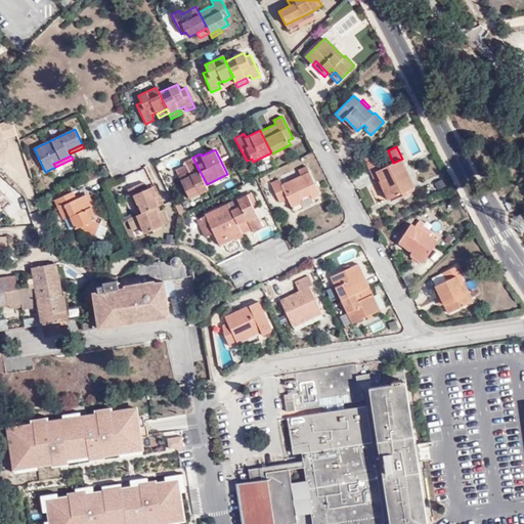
[(207,184),(192,158),(184,162),(185,165),(188,170),(178,175),(190,199),(209,189),(207,184)]
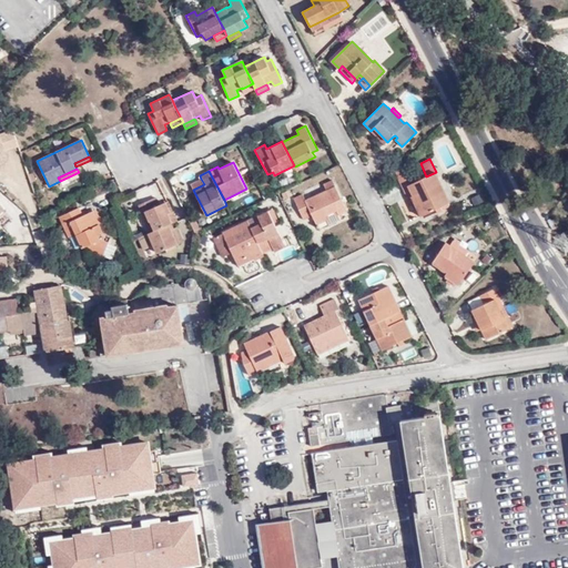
[(450,202),(436,172),(426,176),(403,188),(408,198),(411,196),(416,194),(426,214),(436,209),(437,213),(443,210),(440,206),(450,202)]
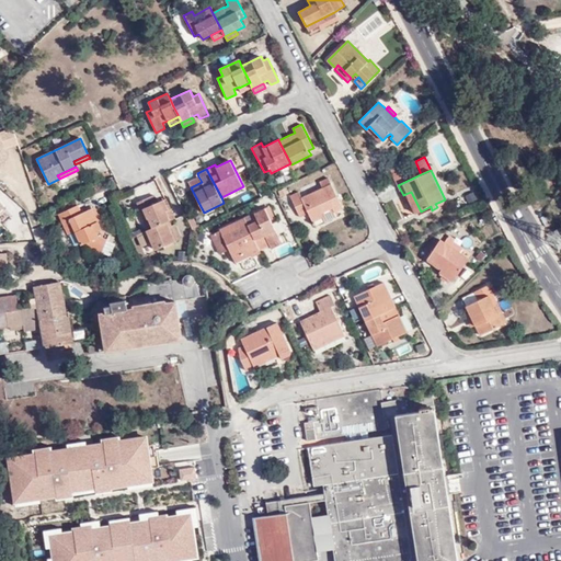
[(202,182),(198,176),(189,182),(191,187),(202,182)]
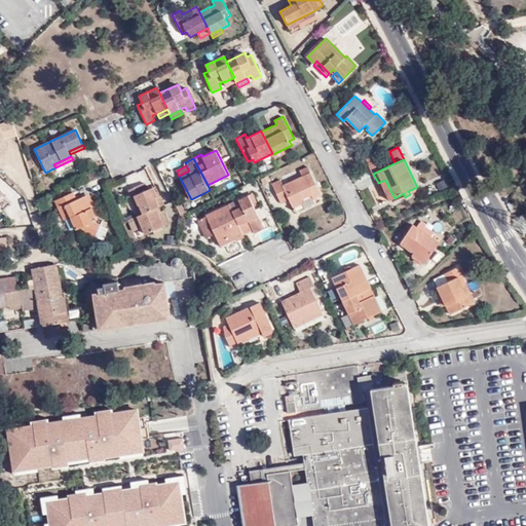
[(313,199),(322,195),(308,166),(300,171),(302,176),(283,185),(279,179),(271,183),(282,203),(289,200),(293,209),(302,204),(300,200),(311,195),(313,199)]
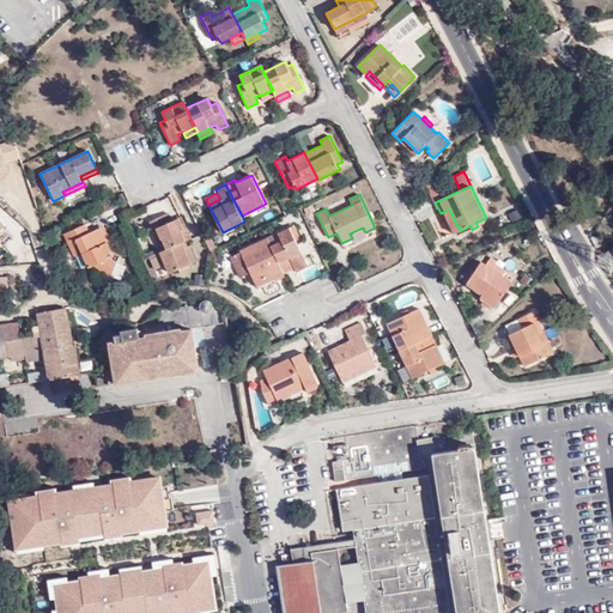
[(460,231),(449,210),(443,212),(454,234),(460,231)]
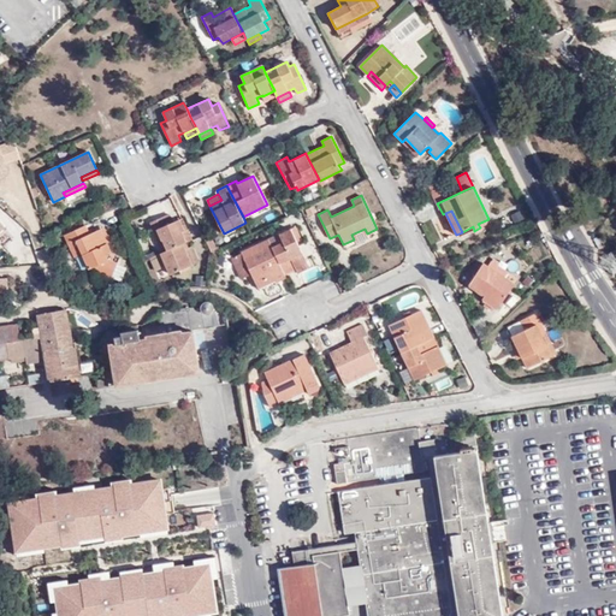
[(515,223),(523,219),(520,211),(511,215),(515,223)]
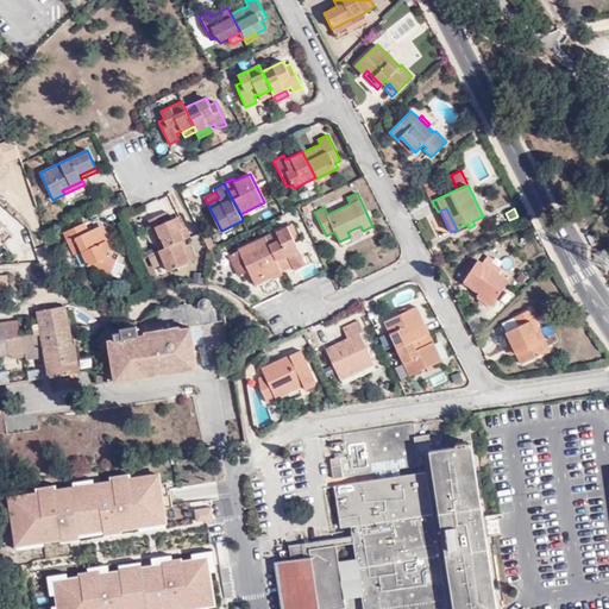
[(150,219),(162,249),(184,239),(189,237),(180,215),(170,220),(167,212),(150,219)]
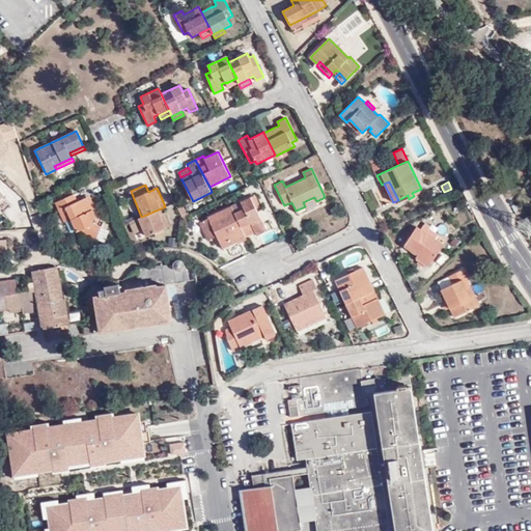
[(74,194),(56,202),(59,211),(65,207),(72,220),(77,232),(105,243),(109,230),(107,229),(101,227),(102,226),(93,223),(91,220),(96,218),(87,197),(78,201),(74,194)]
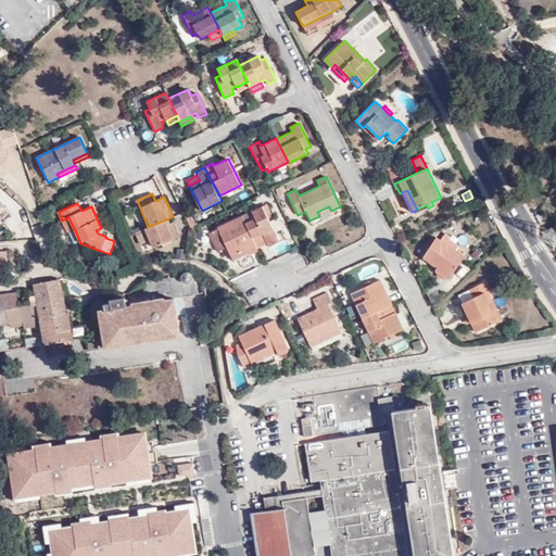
[(268,245),(279,240),(262,205),(242,215),(257,249),(267,244),(268,245)]
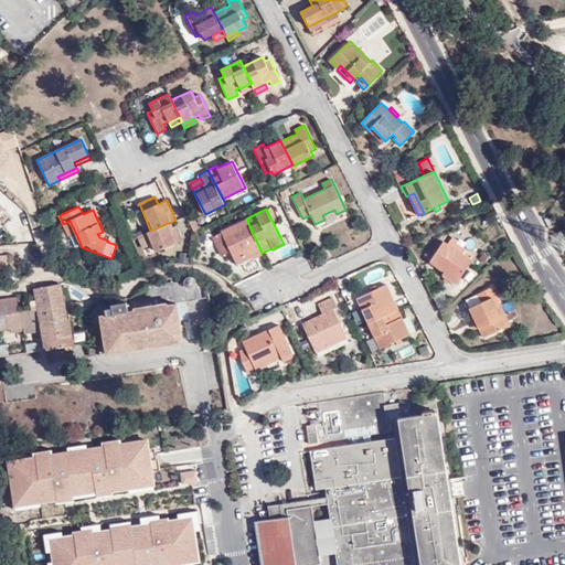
[(553,220),(548,211),(539,216),(543,225),(553,220)]
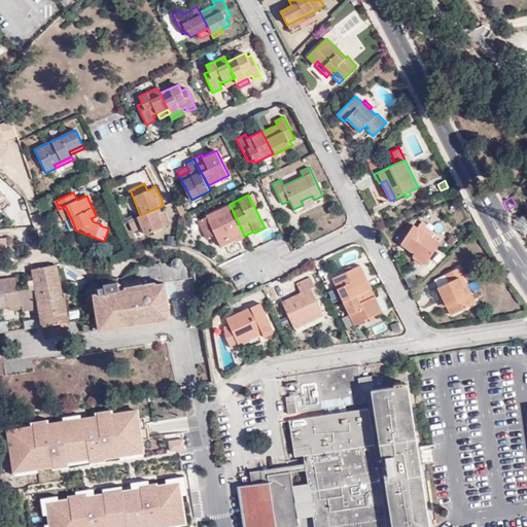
[(215,235),(219,244),(235,237),(237,242),(245,238),(245,237),(244,236),(230,204),(206,215),(206,216),(215,235)]
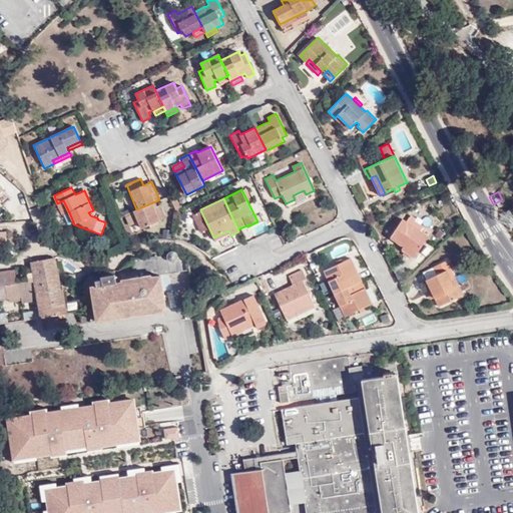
[(63,214),(69,212),(63,200),(57,203),(63,214)]
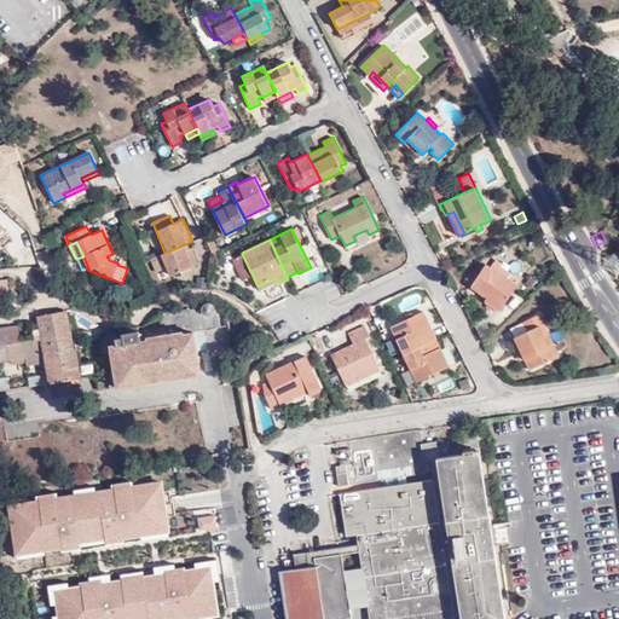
[(168,267),(172,276),(194,266),(197,265),(196,264),(200,262),(192,247),(189,249),(187,243),(165,253),(162,254),(168,267)]
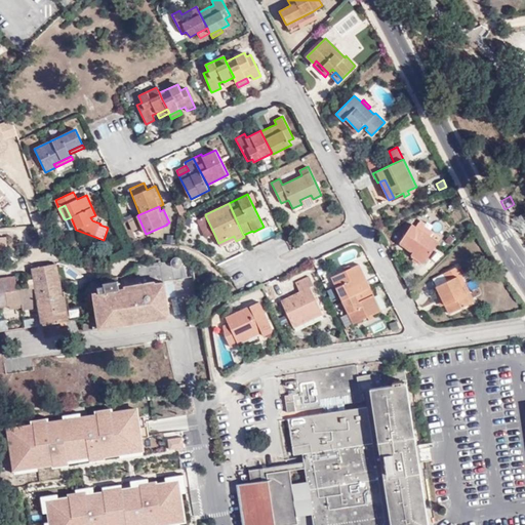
[(132,231),(143,227),(137,215),(128,220),(132,231)]
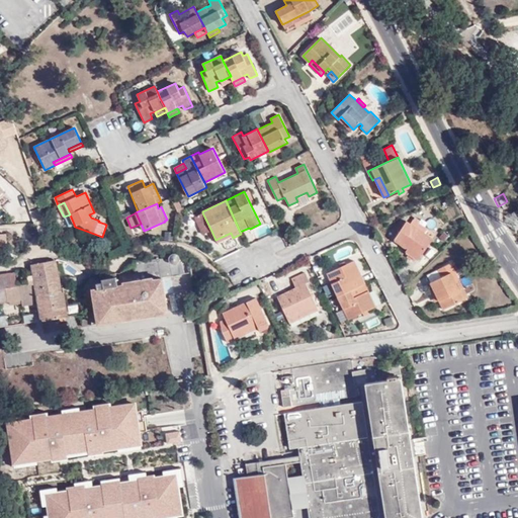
[(211,231),(202,212),(194,217),(202,235),(211,231)]
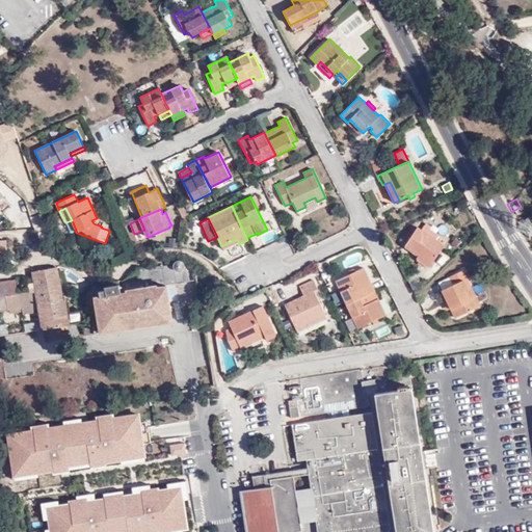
[(445,245),(418,227),(405,246),(419,255),(432,264),(445,245)]
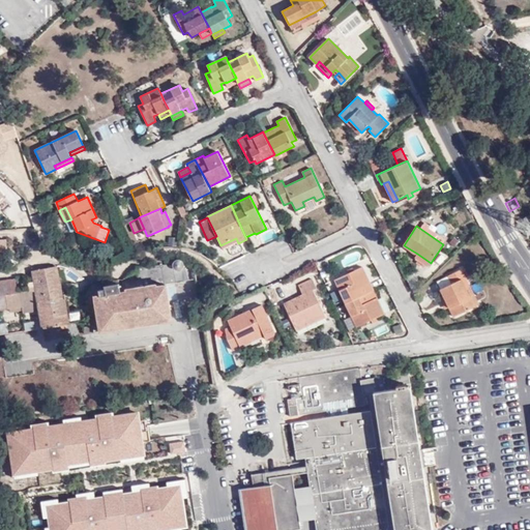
[(431,263),(417,254),(415,257),(429,266),(431,263)]
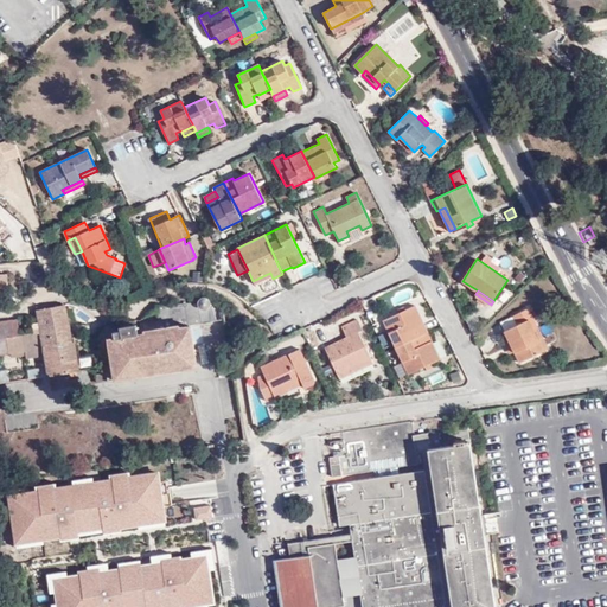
[(217,320),(213,307),(211,307),(209,307),(210,306),(210,304),(210,301),(209,299),(208,298),(205,298),(204,298),(199,298),(193,302),(157,307),(159,320),(140,324),(142,333),(191,326),(190,325),(217,320)]
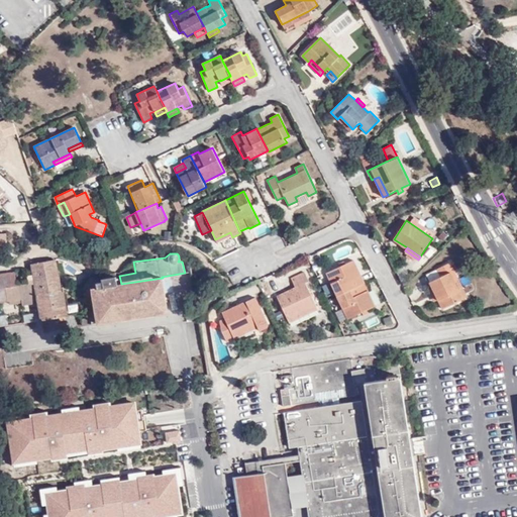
[(56,260),(32,264),(35,283),(39,303),(41,320),(68,316),(68,314),(81,312),(80,302),(66,304),(64,291),(61,291),(56,260)]
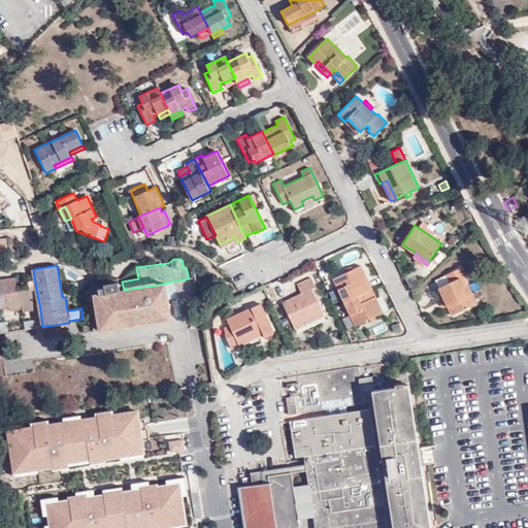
[(332,278),(343,303),(372,289),(373,289),(362,265),(332,278)]
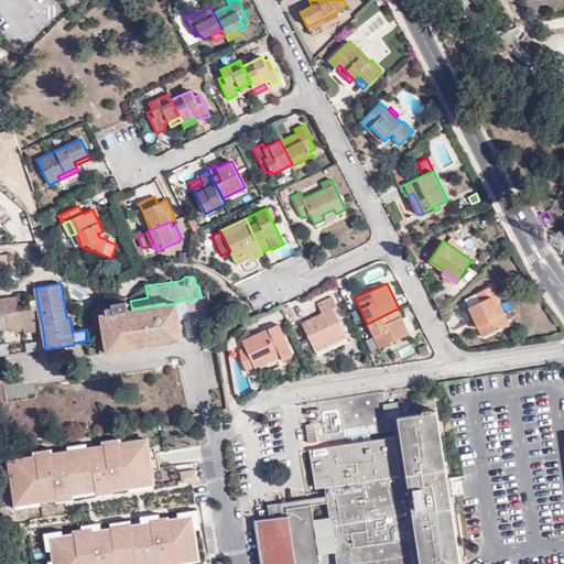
[(483,337),(510,324),(491,285),(477,293),(480,302),(468,308),(473,318),(478,327),(483,337)]
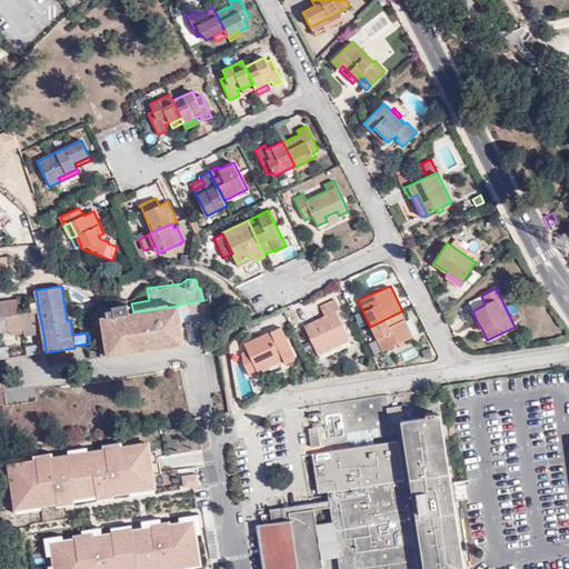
[(43,333),(39,311),(19,313),(17,299),(0,300),(0,332),(23,329),(25,336),(43,333)]
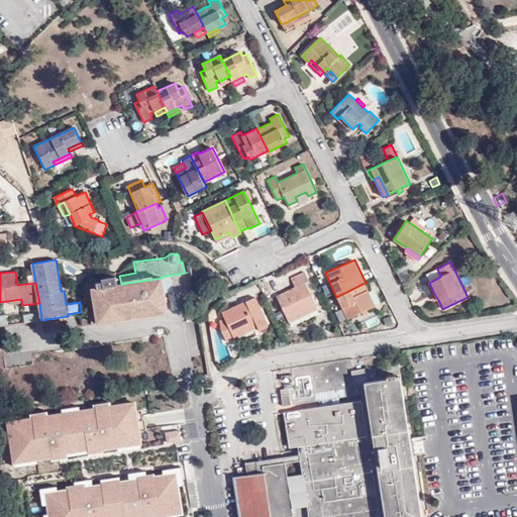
[(277,296),(288,320),(317,306),(305,282),(309,281),(305,272),(291,279),(295,287),(277,296)]
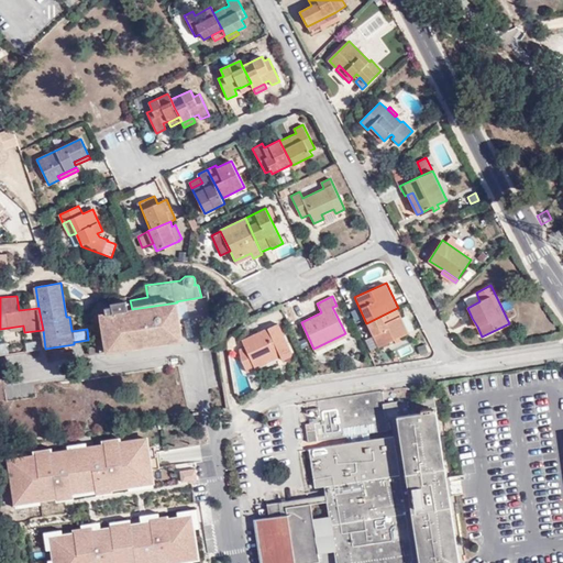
[(128,310),(125,297),(111,299),(111,302),(112,307),(106,308),(107,313),(128,310)]
